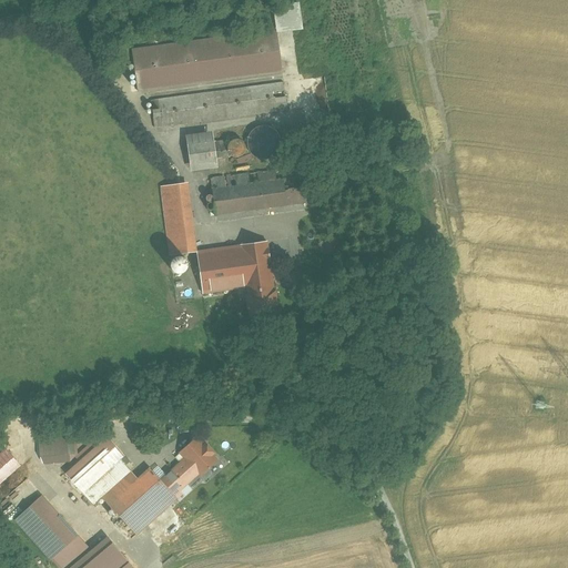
[(276,30),(133,50),(139,91),(283,72),(276,30)]
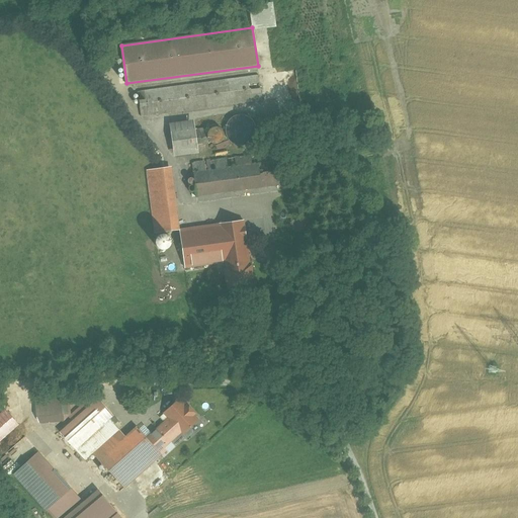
[(259,75),(138,91),(142,116),(262,100),(259,75)]
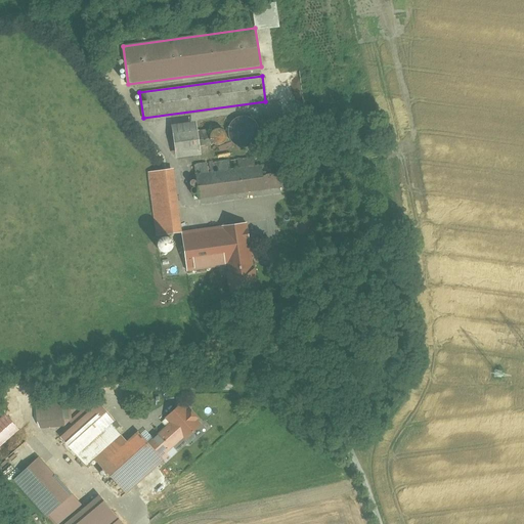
[(246,116),(244,116),(239,117),(237,117),(235,118),(233,120),(231,122),(230,124),(229,126),(228,128),(228,129),(228,132),(228,134),(229,136),(229,138),(230,140),(232,142),(233,143),(234,144),(236,145),(238,146),(241,147),(245,147),(248,147),(250,146),(252,145),(253,144),(255,143),(256,141),(258,139),(259,137),(259,136),(259,134),(260,133),(260,131),(259,129),(259,127),(259,126),(258,125),(257,123),(256,121),(254,120),(253,119),(251,118),(249,117),(246,116)]
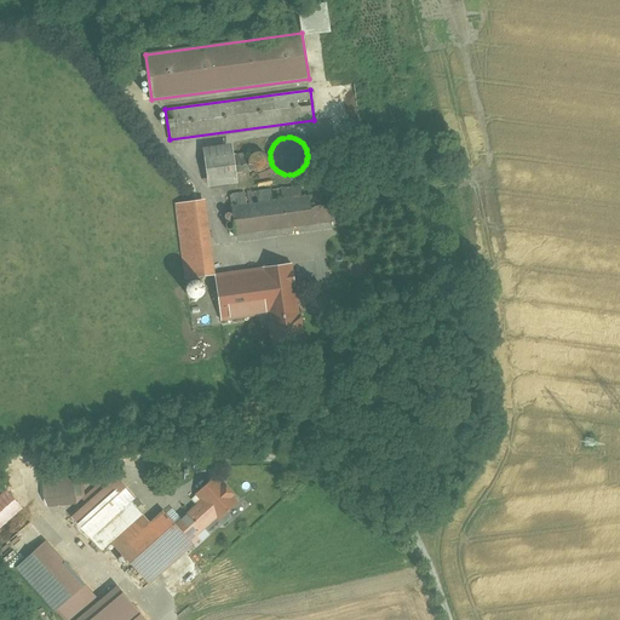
[(259,153),(258,153),(256,153),(254,153),(252,154),(252,155),(251,156),(250,156),(250,158),(248,159),(248,160),(248,161),(248,162),(248,164),(248,165),(250,166),(251,167),(251,168),(252,168),(253,170),(256,171),(257,171),(259,171),(262,171),(263,170),(264,168),(265,168),(267,166),(268,164),(268,162),(268,161),(268,160),(268,159),(267,156),(265,155),(264,154),(263,154),(262,153),(259,153)]
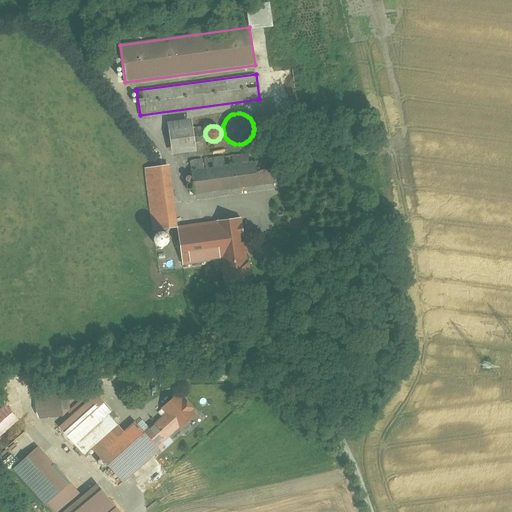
[(193,128),(170,131),(172,148),(176,148),(177,148),(188,146),(189,146),(195,145),(195,142),(206,141),(206,138),(207,138),(206,137),(205,136),(205,135),(205,134),(205,133),(205,132),(205,131),(206,130),(206,129),(193,131),(193,128)]
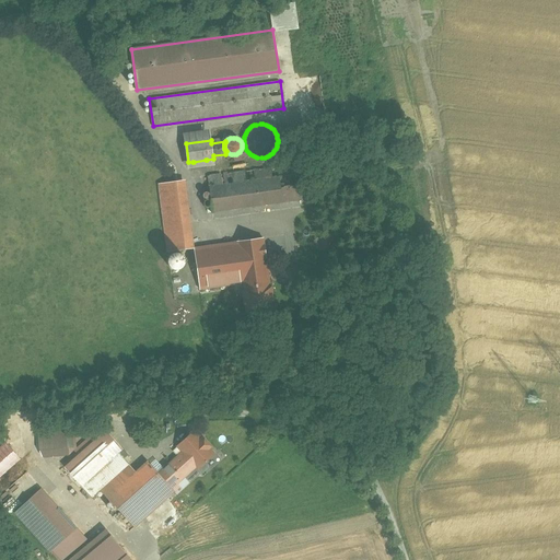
[(298,164),(208,176),(213,212),(303,200),(298,164)]
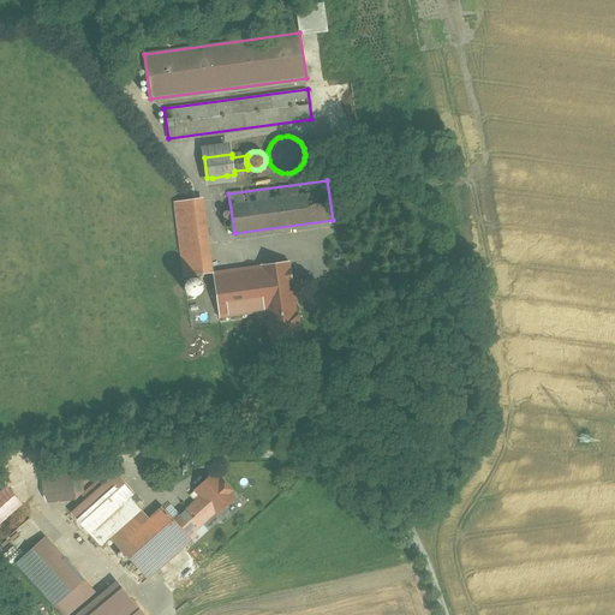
[(195,198),(175,202),(185,276),(204,274),(195,198)]
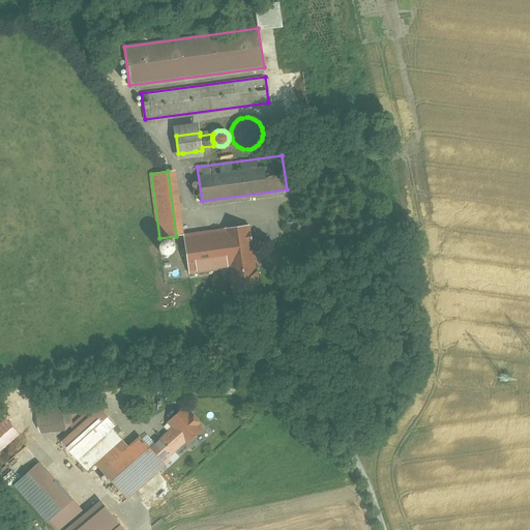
[(225,229),(184,235),(189,273),(231,268),(232,275),(256,272),(249,225),(225,229)]
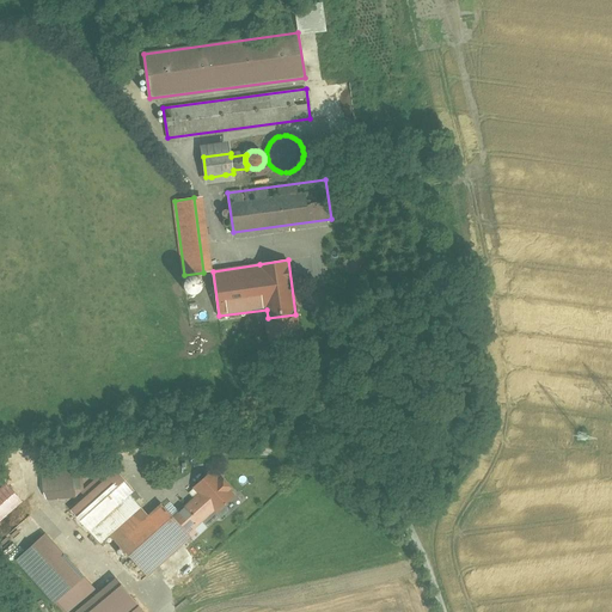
[(193,276),(190,276),(189,277),(187,279),(185,280),(184,281),(184,282),(184,283),(183,286),(184,287),(184,289),(184,291),(185,292),(187,293),(188,293),(189,294),(191,295),(194,295),(195,295),(196,294),(199,293),(200,293),(200,292),(201,291),(202,288),(202,287),(202,285),(202,283),(202,282),(201,281),(200,279),(199,277),(196,276),(194,276),(193,276)]
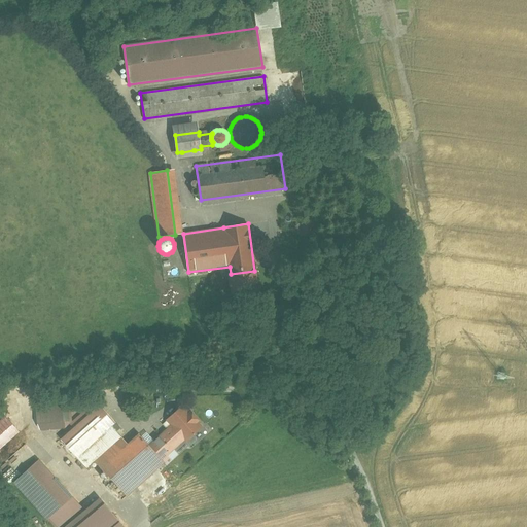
[(231,274),(230,274),(233,294),(258,291),(255,271),(254,271),(231,274)]
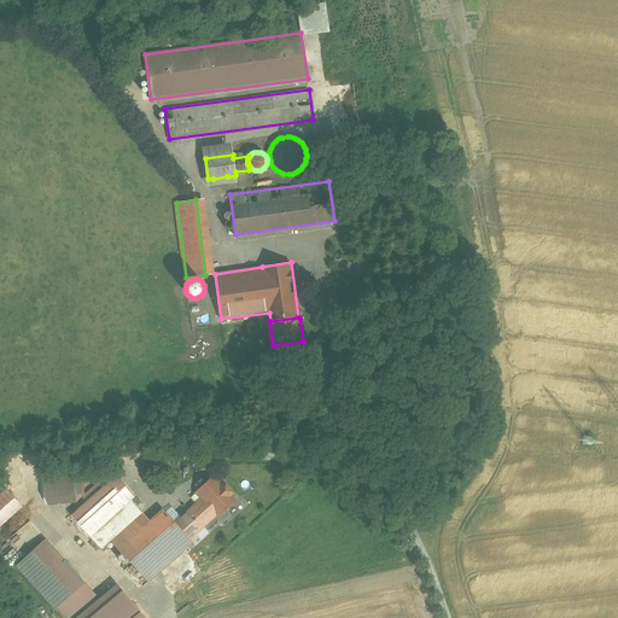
[(18,468),(0,471),(0,484),(21,482),(18,468)]
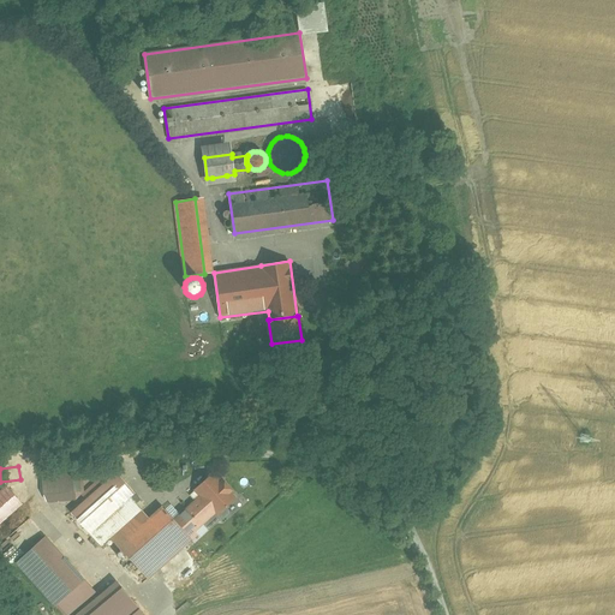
[(75,469),(43,471),(45,495),(76,493),(75,469)]
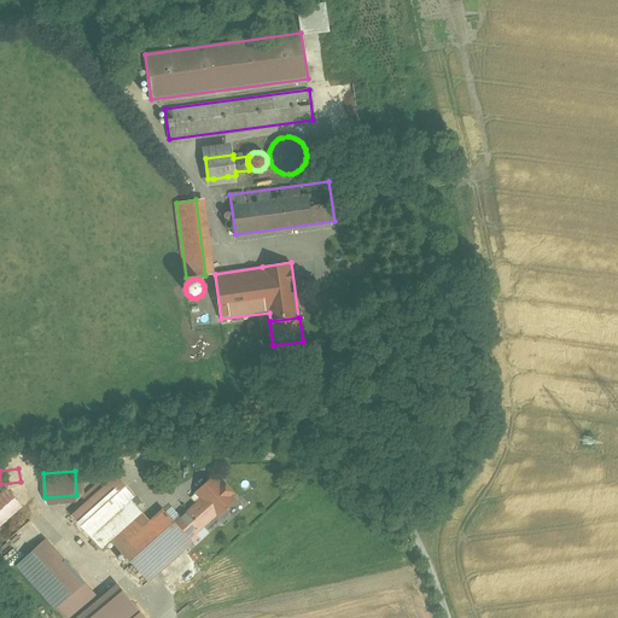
[(117,476),(73,516),(91,535),(89,536),(101,548),(110,540),(111,540),(141,512),(130,500),(134,496),(135,496),(117,476)]
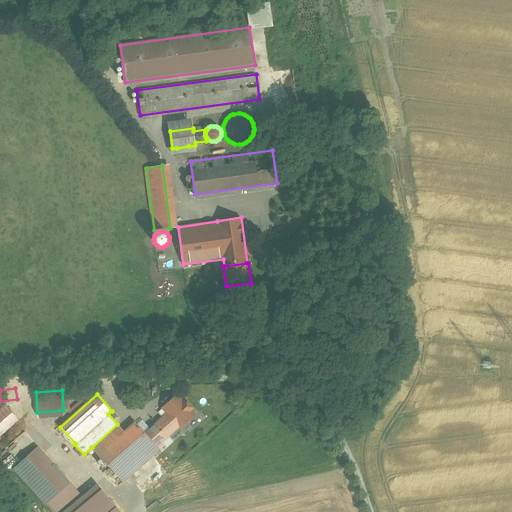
[(184,402),(178,395),(163,408),(168,413),(146,434),(152,441),(157,437),(161,442),(162,442),(180,425),(182,428),(196,415),(191,410),(193,408),(186,401),(184,402)]
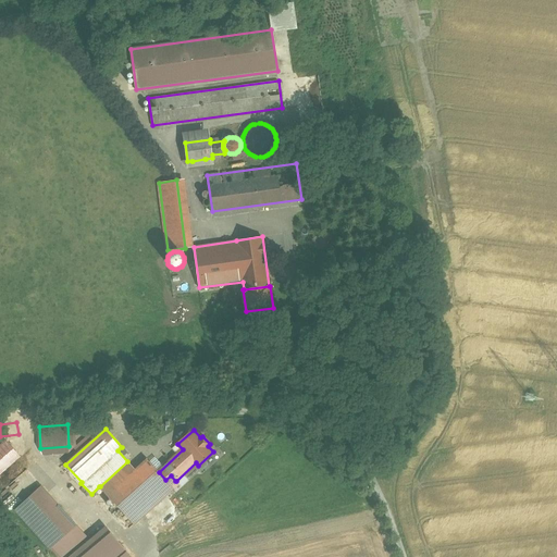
[(136,471),(109,496),(134,524),(180,484),(176,481),(175,481),(171,475),(165,480),(159,472),(148,460),(136,471)]
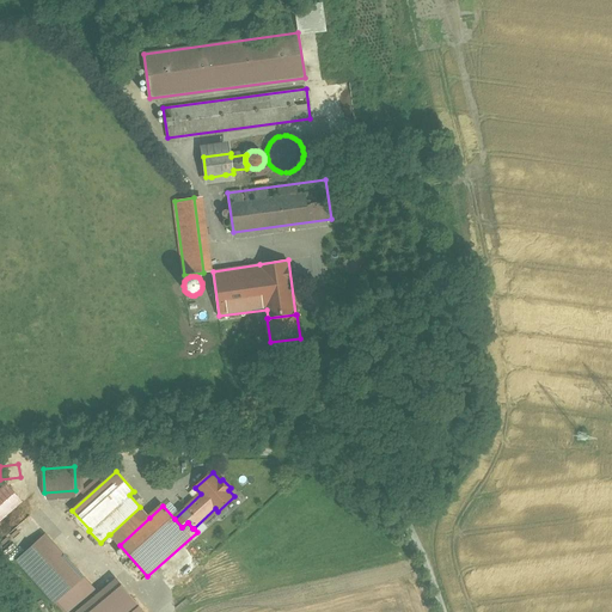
[(140,507),(110,534),(120,545),(150,518),(141,507),(140,507)]
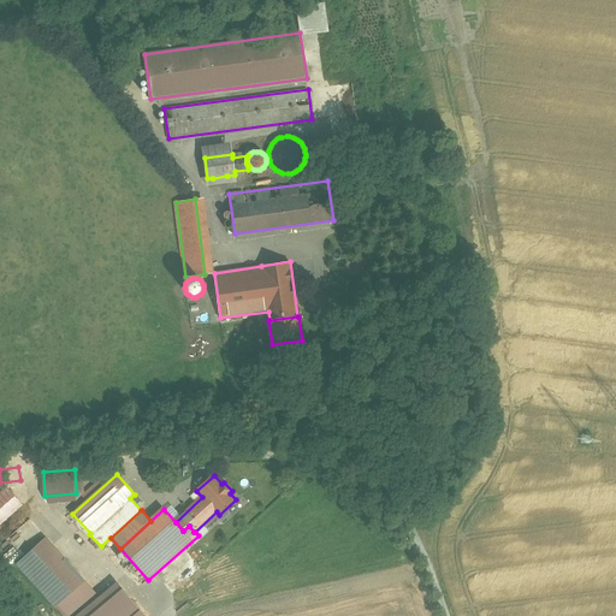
[(70,615),(95,593),(46,539),(16,566),(61,615),(70,615)]
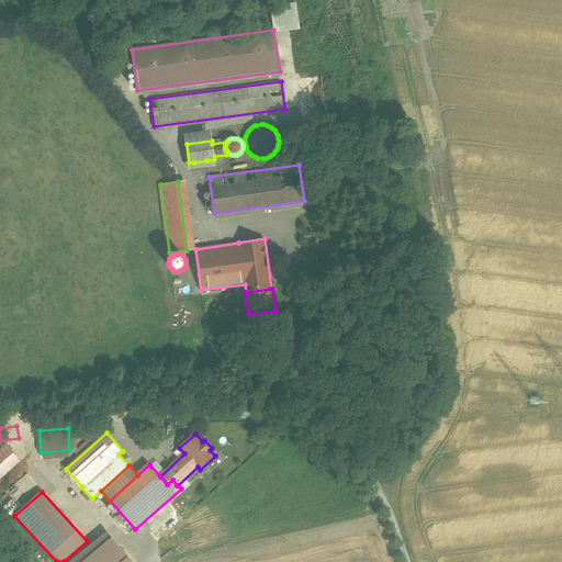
[(103,532),(69,561),(121,561),(125,559),(103,532)]
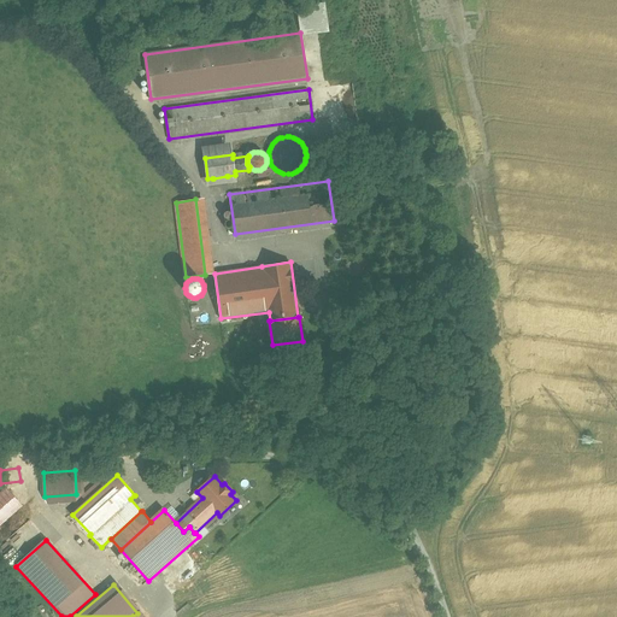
[(229,600),(217,601),(219,615),(231,612),(229,600)]
